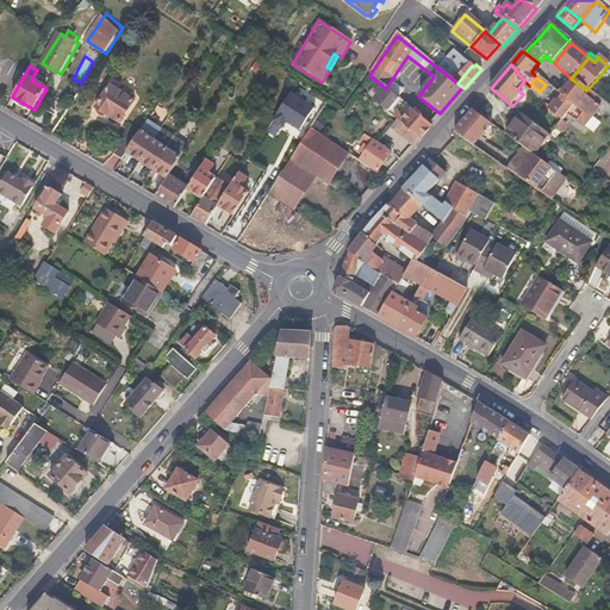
[(573,107),(586,91),(573,80),(560,97),(561,98),(573,107)]
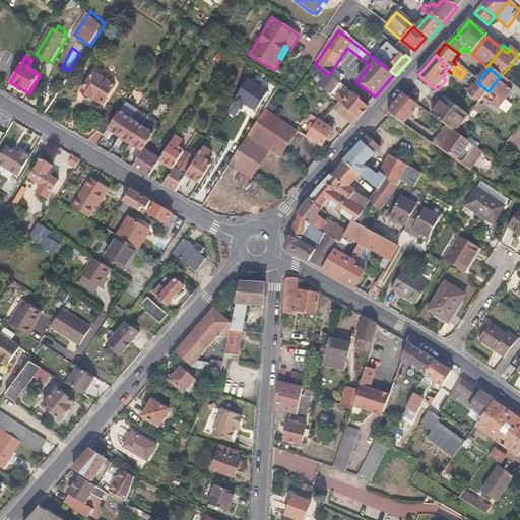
[(335,69),(331,75),(340,81),(344,75),(335,69)]
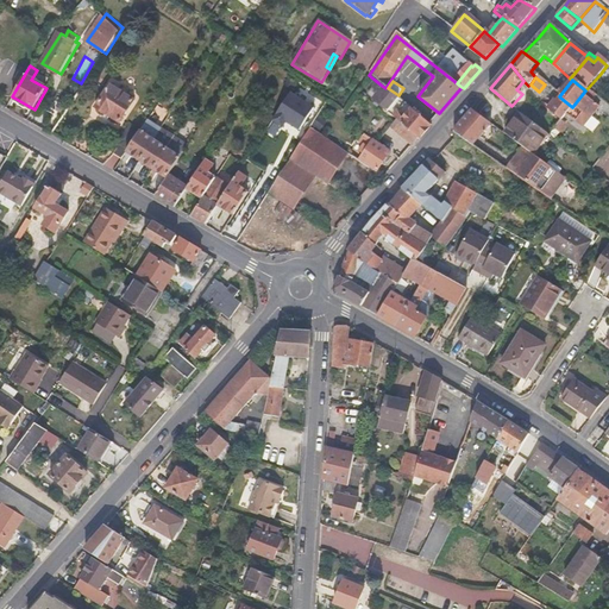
[(120,125),(136,101),(112,86),(96,110),(120,125)]
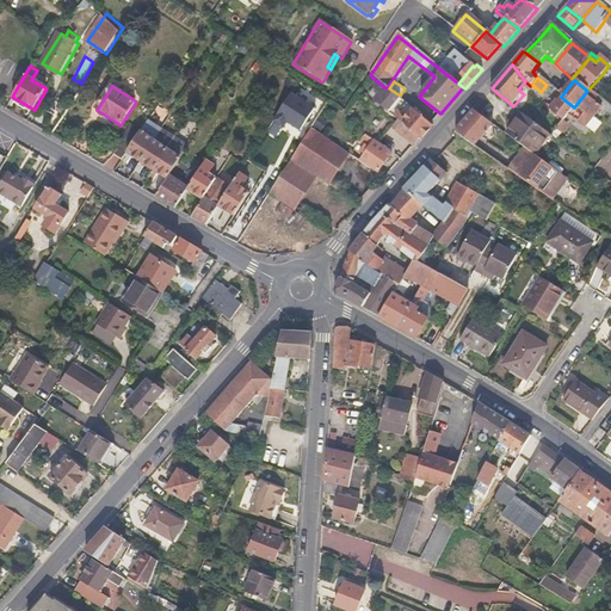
[(389,113),(400,99),(387,88),(383,86),(378,93),(380,96),(375,102),(389,113)]
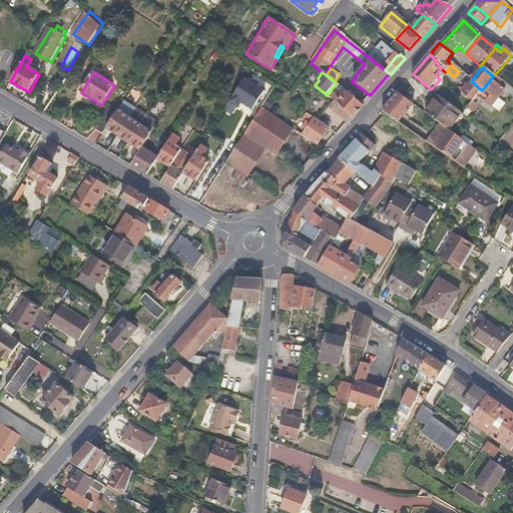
[(490,107),(506,87),(498,81),(500,79),(495,74),(493,76),(482,90),(476,96),(490,107)]
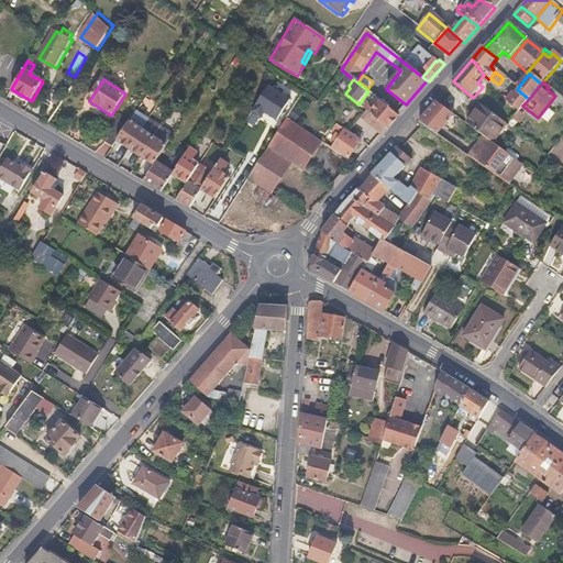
[(293,97),(268,84),(253,111),(263,117),(265,112),(279,121),(293,97)]
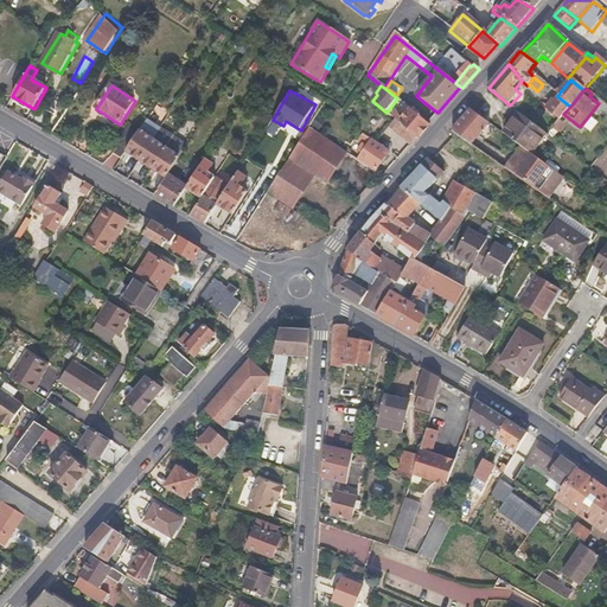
[(563,114),(570,107),(558,97),(548,112),(558,121),(563,114)]
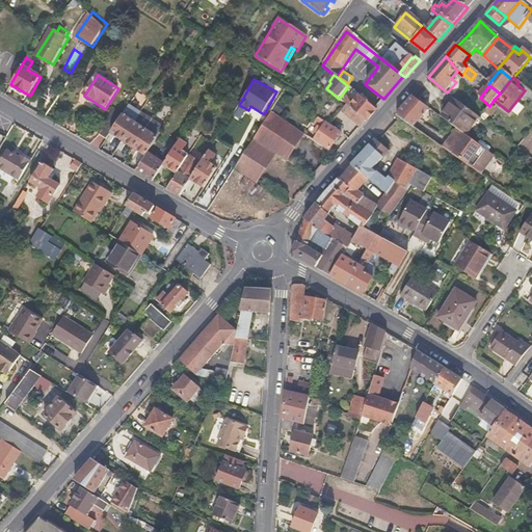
[(373,106),(362,97),(348,86),(339,99),(348,106),(366,120),(367,121),(377,109),(376,108),(373,106)]
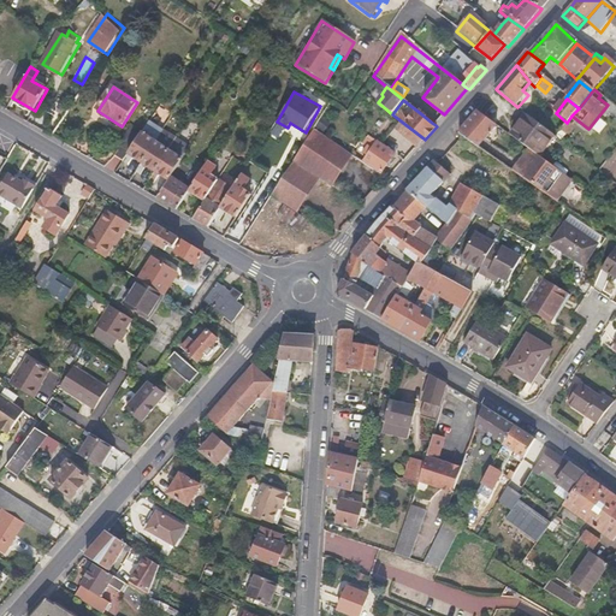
[(478,147),(495,124),(479,112),(460,135),(478,147)]
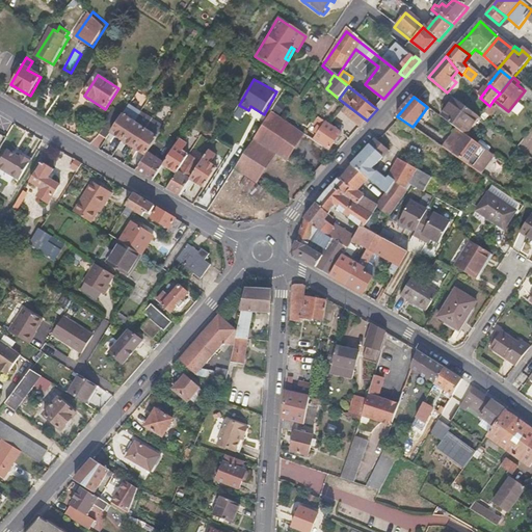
[(478,118),(455,100),(442,117),(456,129),(466,135),(478,118)]
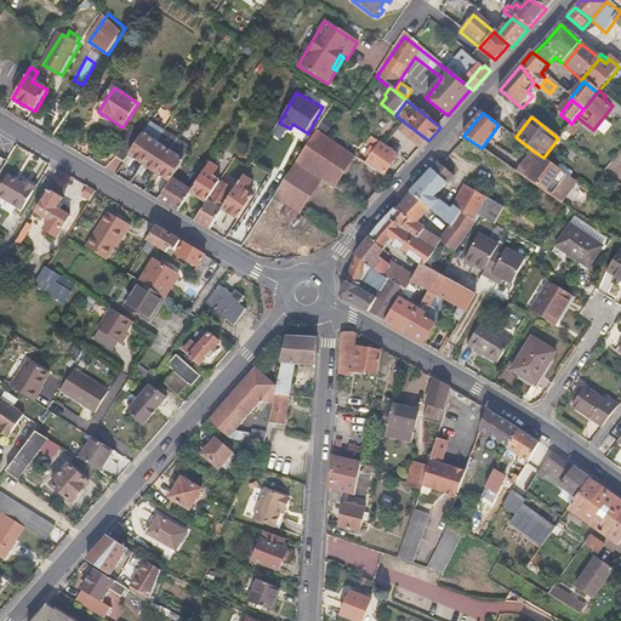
[(421,149),(422,146),(425,144),(427,140),(406,124),(402,130),(399,132),(419,148),(421,149)]
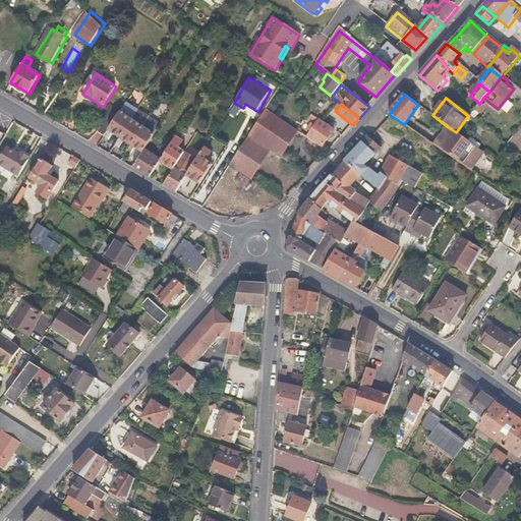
[(132,121),(137,112),(125,105),(120,113),(109,131),(120,138),(132,121)]
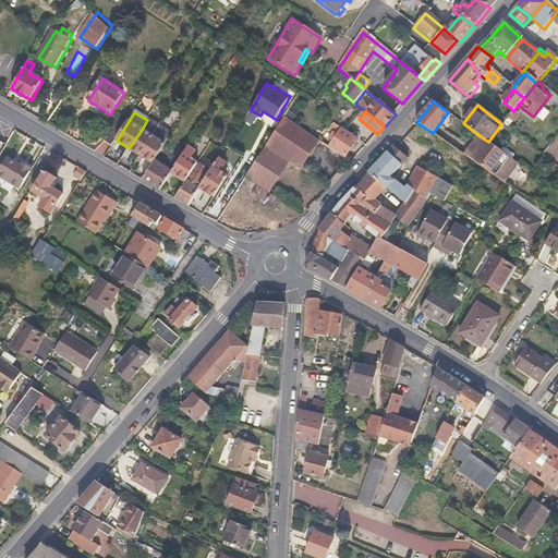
[(117,141),(129,121),(117,113),(109,128),(112,130),(104,143),(111,147),(117,141)]
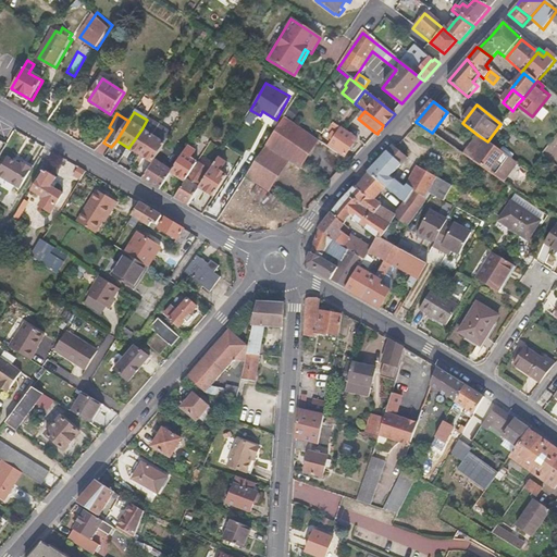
[(458,128),(462,123),(455,118),(452,124),(458,128)]
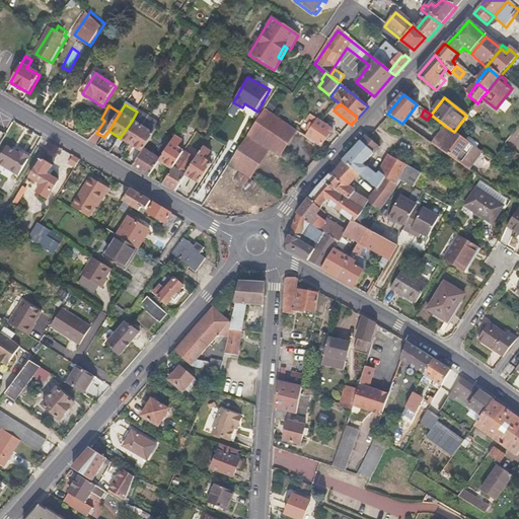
[(277,155),(293,129),(265,110),(248,138),(272,152),(277,155)]
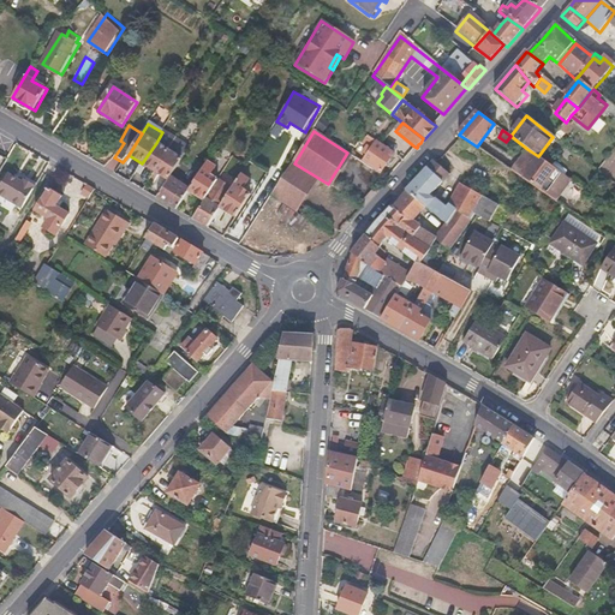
[(378,172),(392,153),(364,135),(360,139),(365,142),(360,151),(364,154),(359,161),(378,172)]
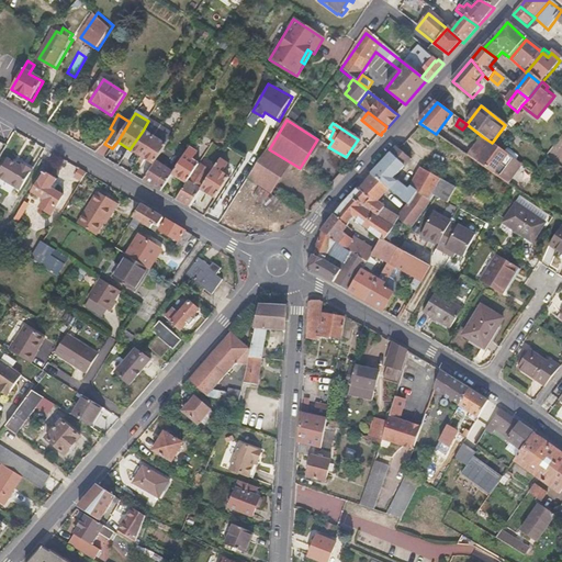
[(142,157),(154,138),(143,131),(130,149),(142,157)]
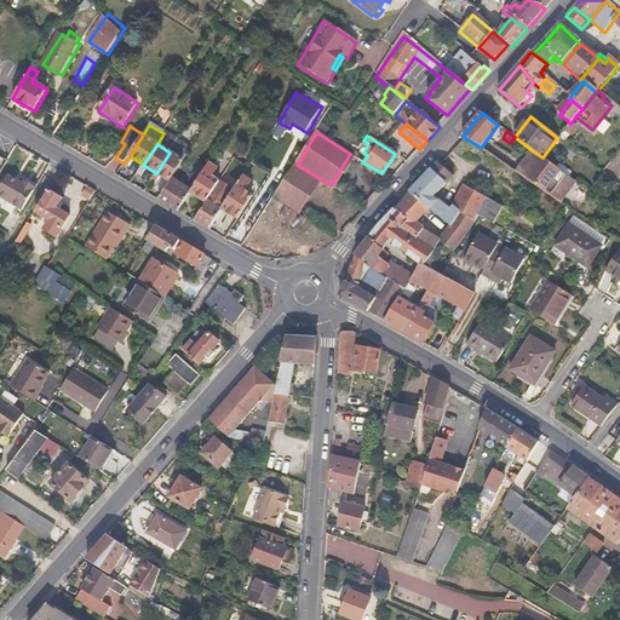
[(527,179),(543,158),(532,150),(516,172),(527,179)]
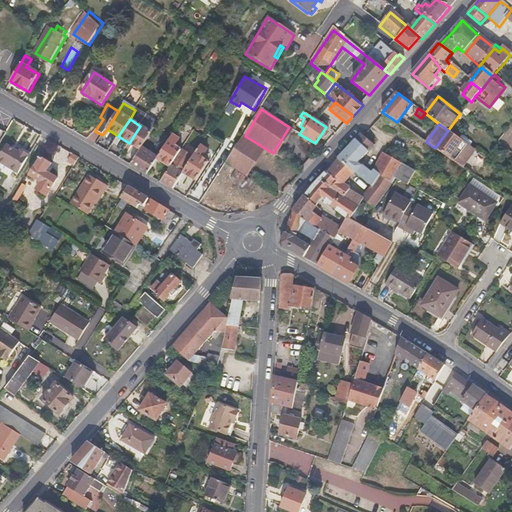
[(141,149),(152,133),(140,126),(129,143),(140,150),(141,149)]
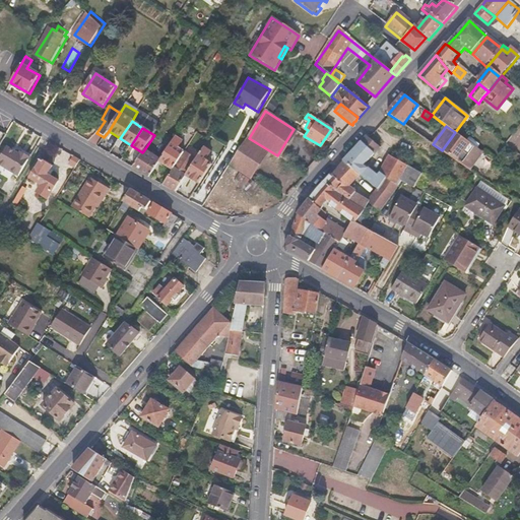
[(480,151),(455,132),(442,150),(456,160),(462,152),(466,155),(462,165),(468,169),(480,151)]
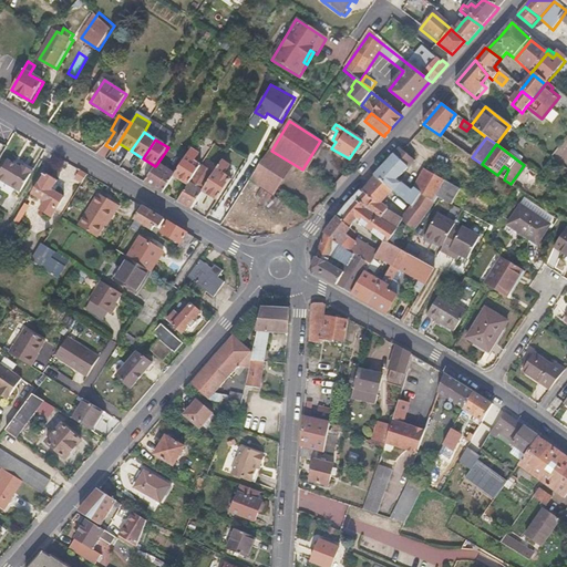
[(189,185),(203,165),(196,161),(202,152),(194,146),(174,176),(189,186),(189,185)]
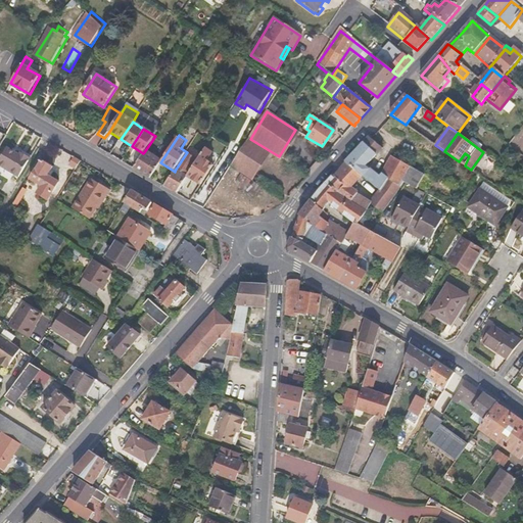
[(257,181),(274,153),(250,139),(233,165),(257,181)]
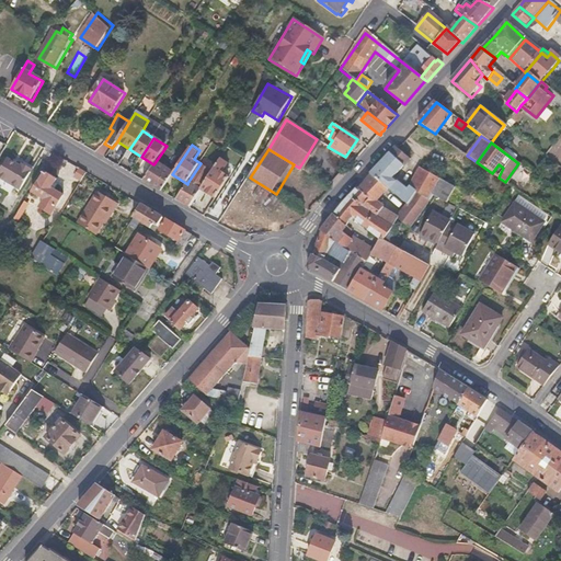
[(432,194),(412,182),(408,187),(395,181),(411,160),(396,149),(391,153),(390,152),(369,174),(370,175),(386,189),(390,192),(407,205),(412,198),(416,192),(419,193),(427,198),(432,194)]
